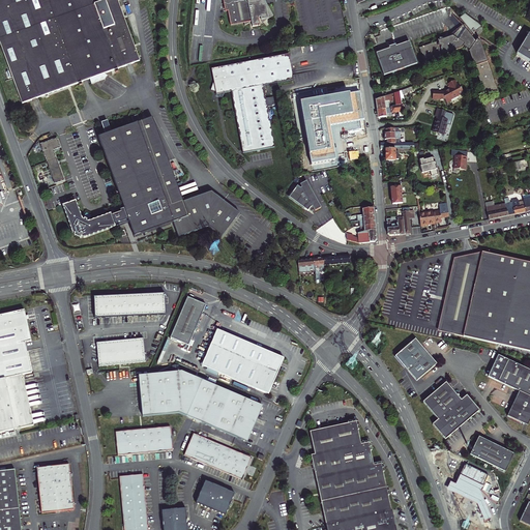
[(0,0),(0,41),(22,102),(79,82),(80,84),(83,83),(82,81),(90,78),(92,83),(104,79),(104,76),(106,75),(105,72),(115,68),(116,71),(119,70),(118,67),(141,59),(118,0),(0,0)]
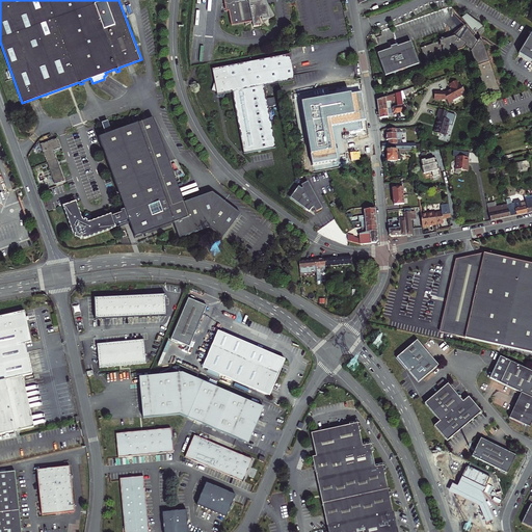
[(246,26),(253,23),(258,20),(260,19),(264,24),(269,20),(275,17),(266,1),(265,0),(223,0),(227,12),(230,12),(232,27),(246,24),(246,26)]
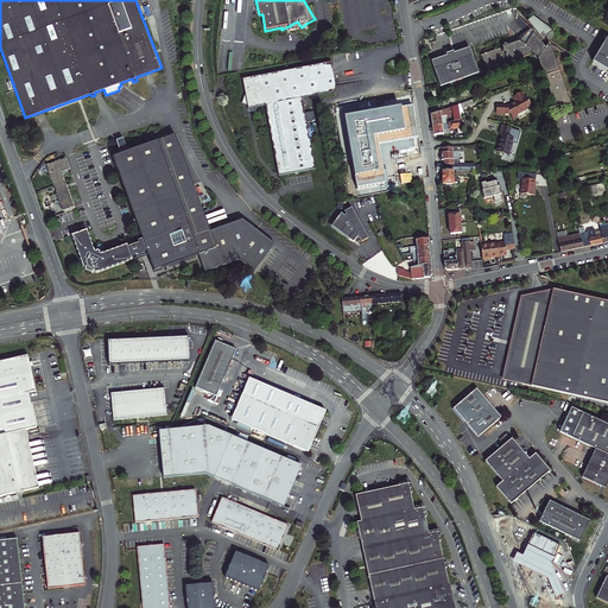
[(564,103),(565,105),(571,102),(552,49),(555,48),(549,44),(546,48),(540,40),(542,39),(543,40),(542,38),(543,37),(544,38),(546,36),(545,35),(551,31),(551,29),(534,13),(526,20),(532,27),(530,29),(531,31),(527,33),(529,35),(527,36),(526,36),(526,38),(526,39),(524,42),(523,40),(518,42),(481,55),(483,61),(485,61),(486,64),(485,65),(487,70),(531,55),(532,54),(539,58),(538,59),(556,108),(562,106),(562,105),(564,103)]
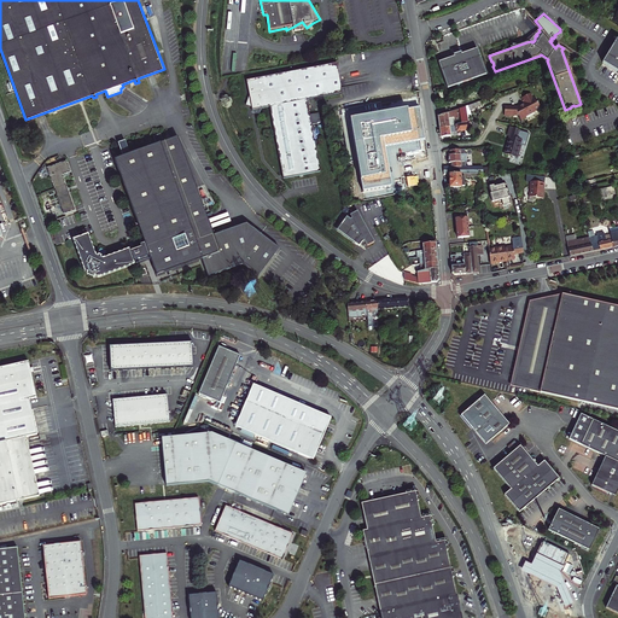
[(617,36),(604,58),(617,66),(617,36)]
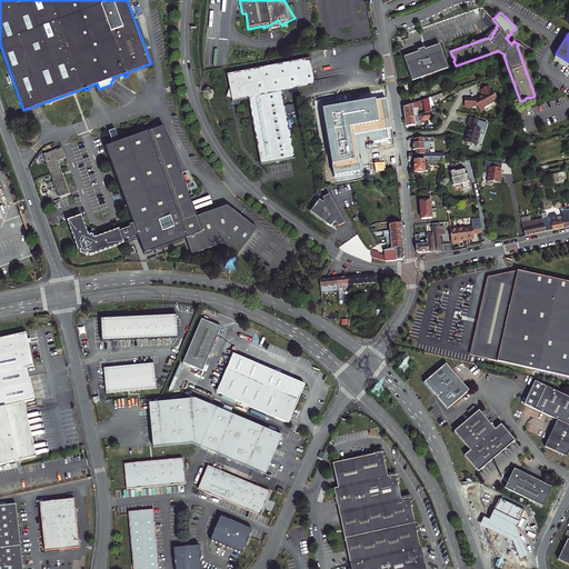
[(418,52),(403,58),(412,81),(448,69),(440,45),(426,50),(418,52)]
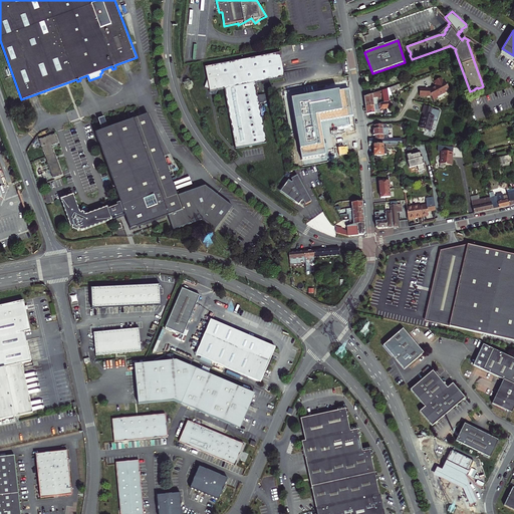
[(225,86),(235,147),(249,145),(249,146),(252,146),(252,144),(265,142),(259,101),(258,94),(256,81),(285,77),(281,52),(207,64),(209,77),(207,77),(205,83),(209,85),(214,87),(212,91),(216,92),(218,87),(225,86)]
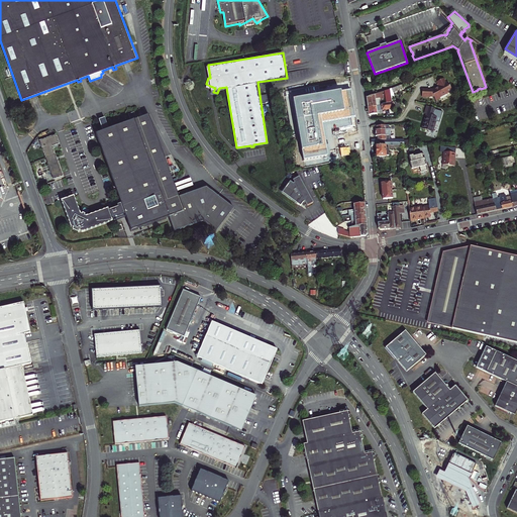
[(424,86),(422,93),(429,95),(429,94),(434,95),(435,99),(440,98),(439,97),(447,95),(447,93),(452,92),(450,84),(448,85),(448,84),(447,79),(438,82),(440,87),(436,89),(424,86)]
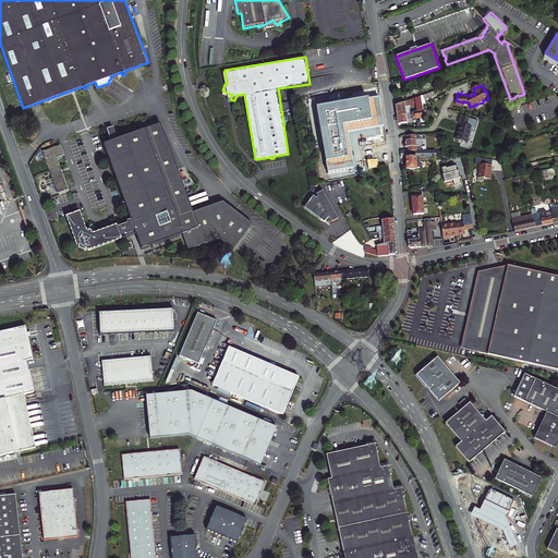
[(414,98),(415,105),(416,110),(423,110),(421,99),(420,96),(414,98)]
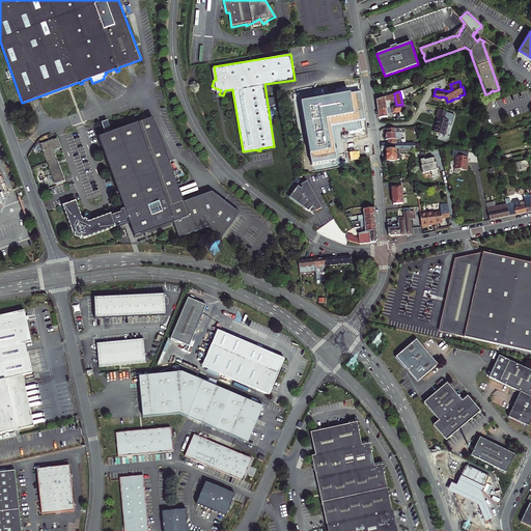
[(365,120),(360,92),(301,103),(312,165),(337,161),(331,127),(365,120)]
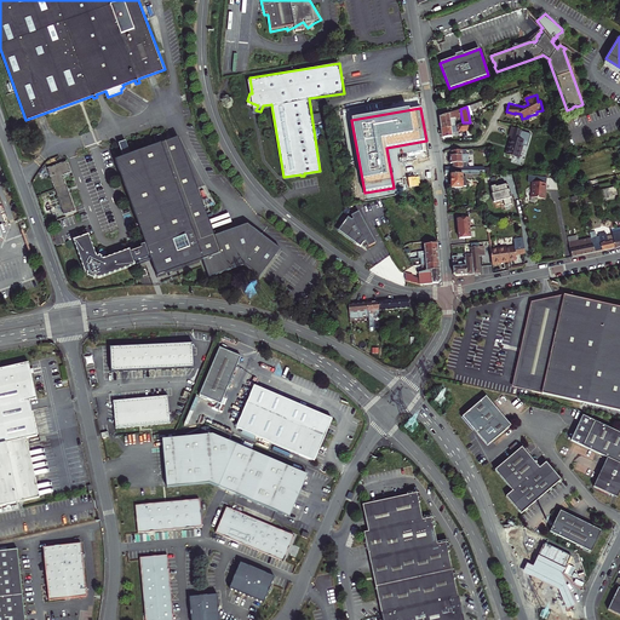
[(440,115),(441,128),(451,126),(451,119),(455,116),(455,118),(461,116),(460,109),(449,113),(448,113),(440,115)]
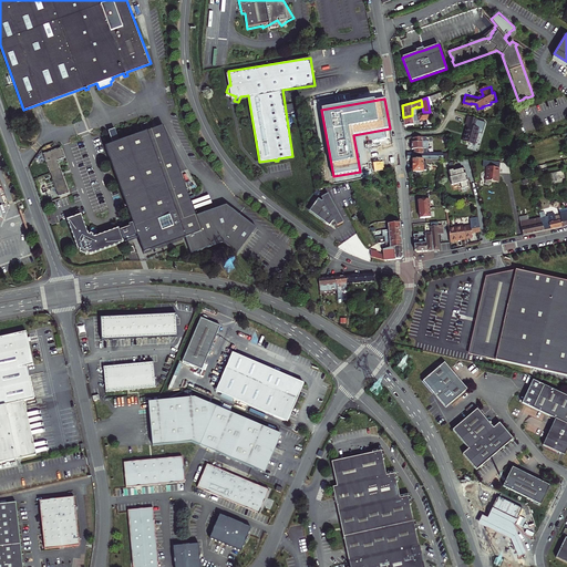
[(292,103),(285,104),(286,112),(295,111),(292,103)]
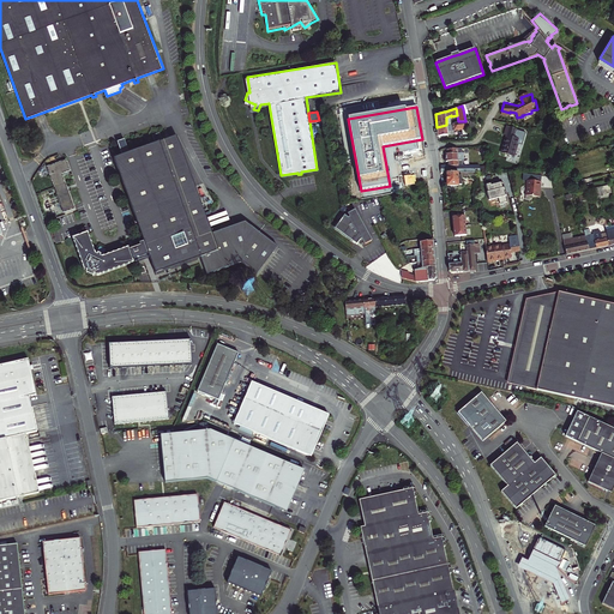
[(437,127),(438,136),(447,134),(447,131),(468,128),(467,120),(465,121),(458,121),(452,124),(452,125),(446,125),(437,127)]
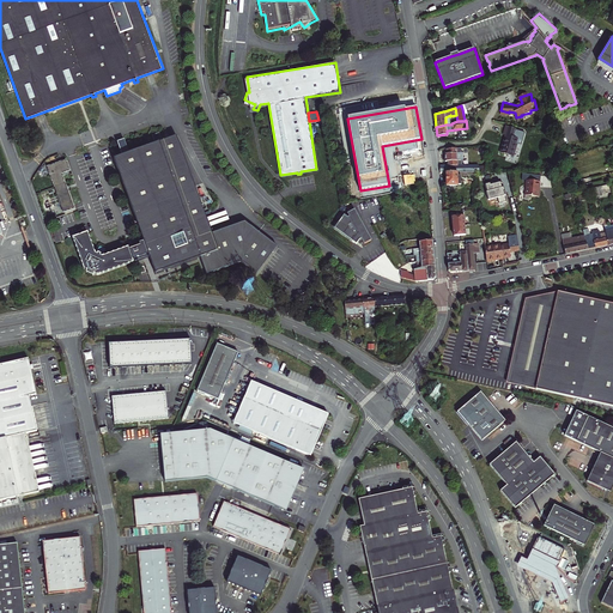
[(502,152),(515,156),(519,144),(522,145),(526,132),(516,129),(516,128),(507,126),(504,134),(507,135),(502,152)]
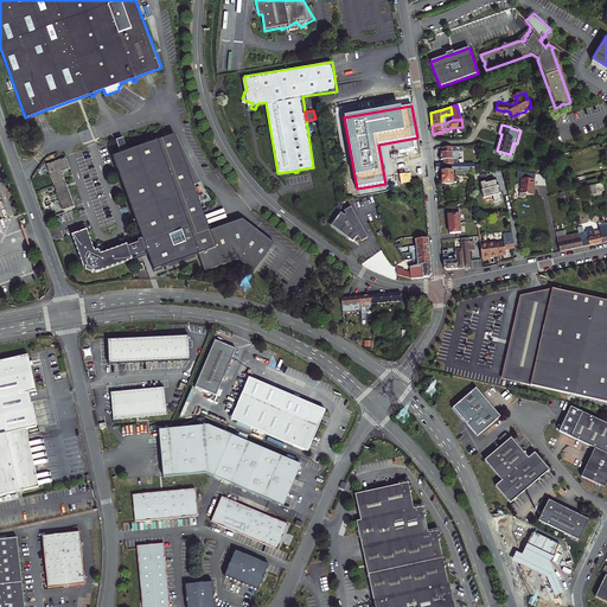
[(148,253),(154,268),(155,272),(199,255),(205,273),(237,261),(256,275),(278,249),(246,224),(213,236),(176,135),(114,158),(144,238),(148,253)]
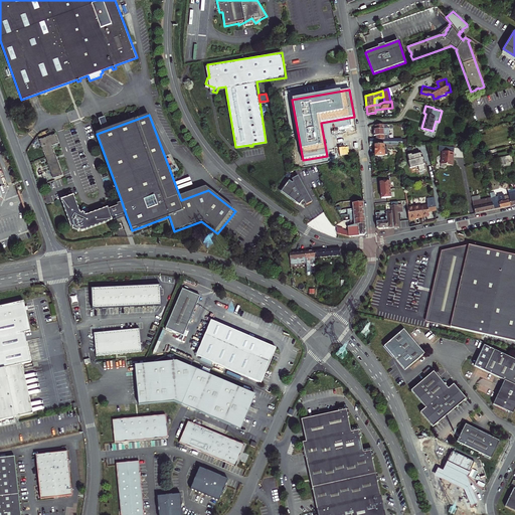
[(387,123),(375,124),(375,125),(373,125),(374,136),(375,135),(376,139),(388,139),(388,133),(389,133),(389,127),(388,127),(387,123)]
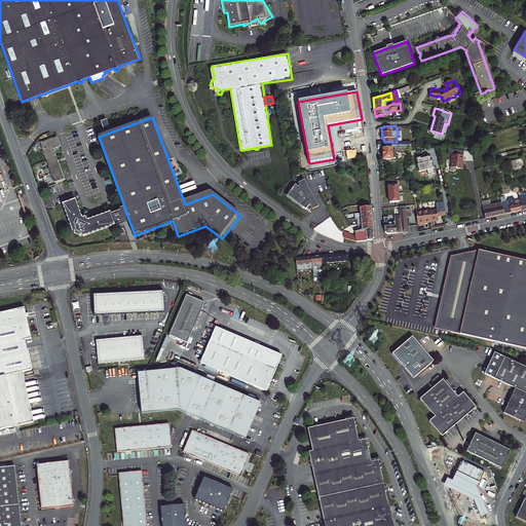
[(334,143),(351,140),(351,143),(366,141),(364,130),(333,136),(334,143)]
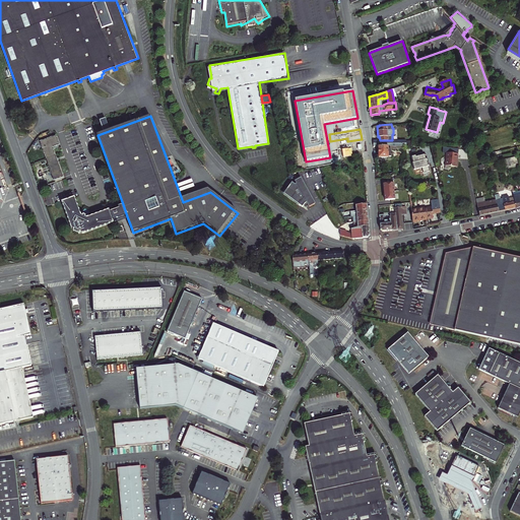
[(56,135),(56,134),(40,140),(54,179),(63,176),(52,146),(59,143),(56,135)]
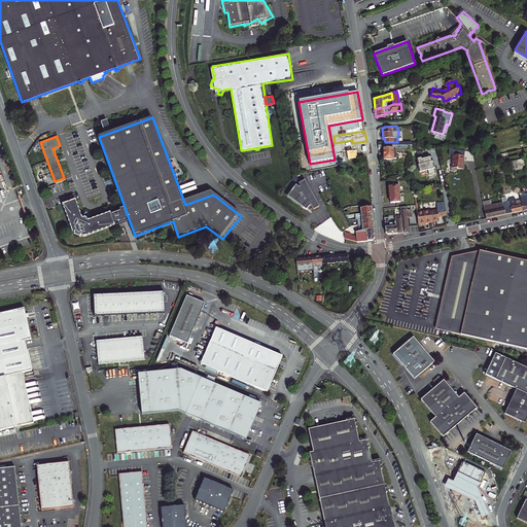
[(408,147),(384,148),(384,160),(393,160),(393,159),(396,159),(395,151),(408,151),(408,147)]
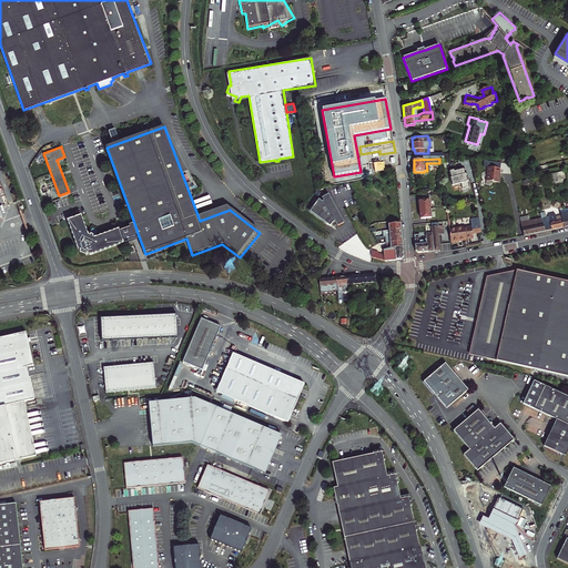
[(464,166),(449,170),(452,176),(450,176),(453,184),(460,182),(463,188),(469,185),(468,181),(468,180),(465,168),(464,168),(464,166)]
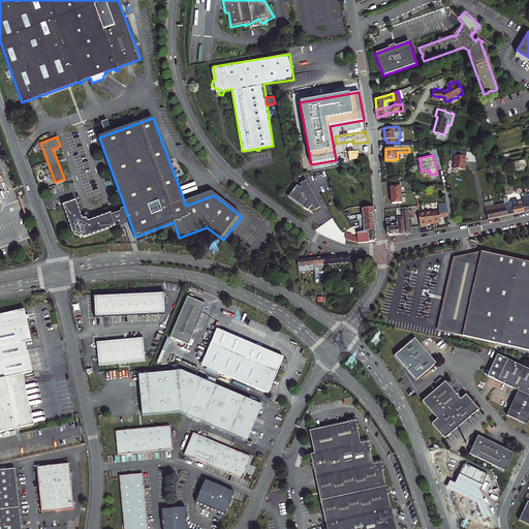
[(465,156),(454,155),(453,168),(464,169),(465,163),(464,163),(465,156)]
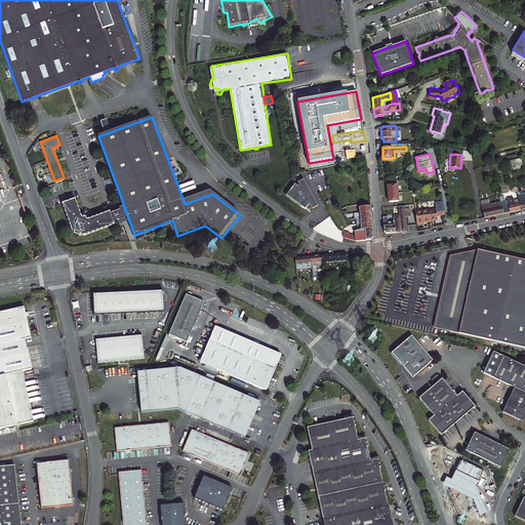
[(518,167),(522,166),(520,158),(507,161),(509,169),(518,167)]
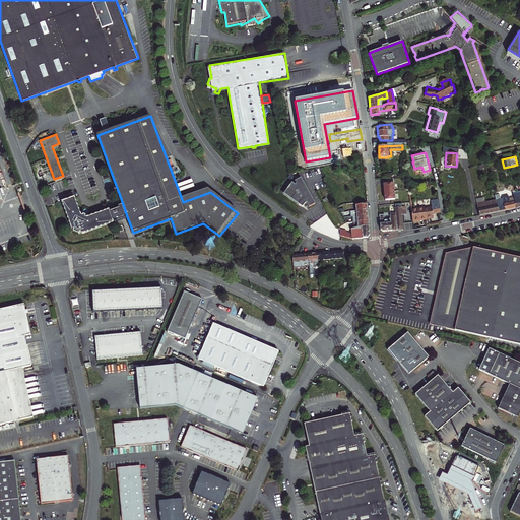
[(293,183),(284,194),(303,207),(305,205),(307,207),(309,206),(310,208),(316,204),(302,179),(296,182),(297,185),(296,186),(293,183)]
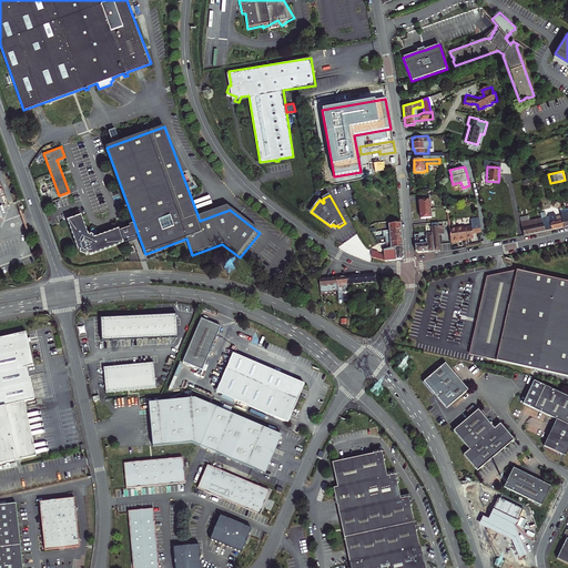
[(419,206),(421,214),(422,219),(432,217),(430,200),(419,201),(419,206)]
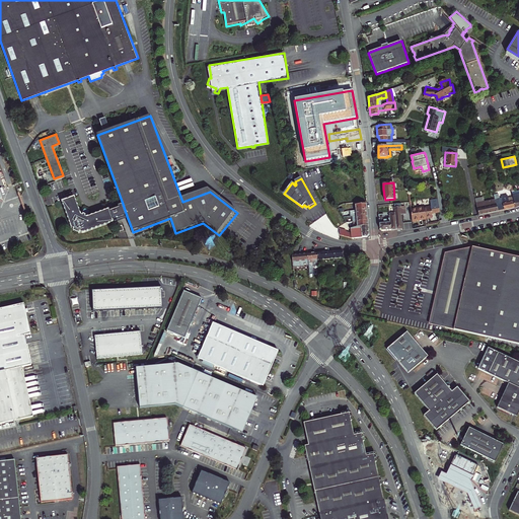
[(87,216),(86,215),(83,213),(82,214),(81,213),(74,196),(62,200),(71,226),(74,228),(73,229),(80,232),(81,231),(83,232),(114,221),(114,220),(109,210),(109,209),(87,216)]
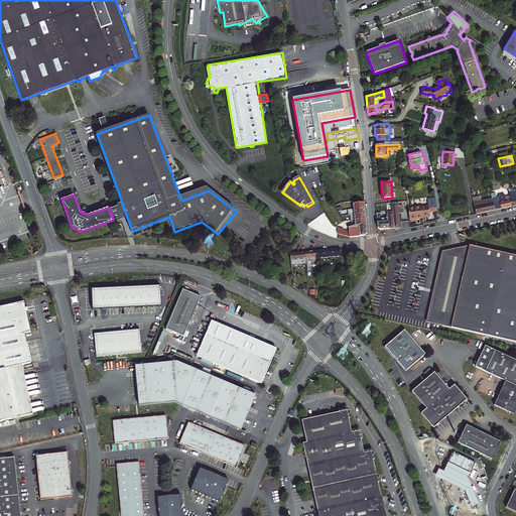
[(512,206),(510,195),(504,196),(504,195),(500,196),(500,197),(502,197),(503,199),(501,199),(501,202),(500,202),(501,208),(512,206)]
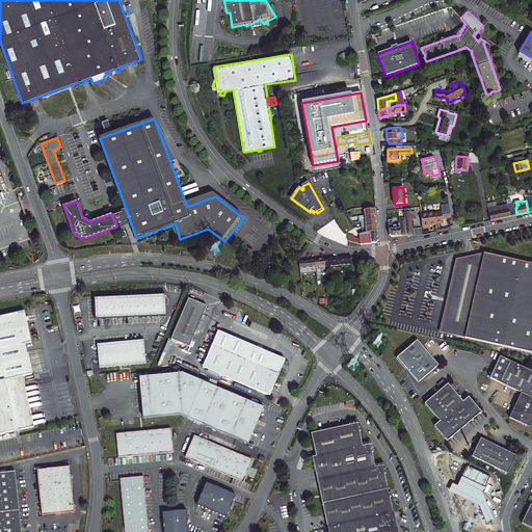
[(490,220),(500,218),(499,211),(500,211),(499,207),(498,206),(497,202),(487,204),(490,220)]
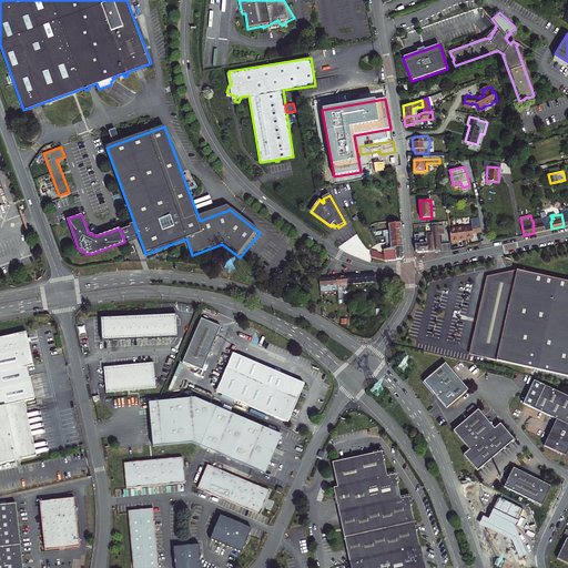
[(547,217),(541,219),(545,231),(551,229),(550,222),(551,222),(551,219),(554,219),(553,216),(550,216),(550,215),(546,216),(547,217)]
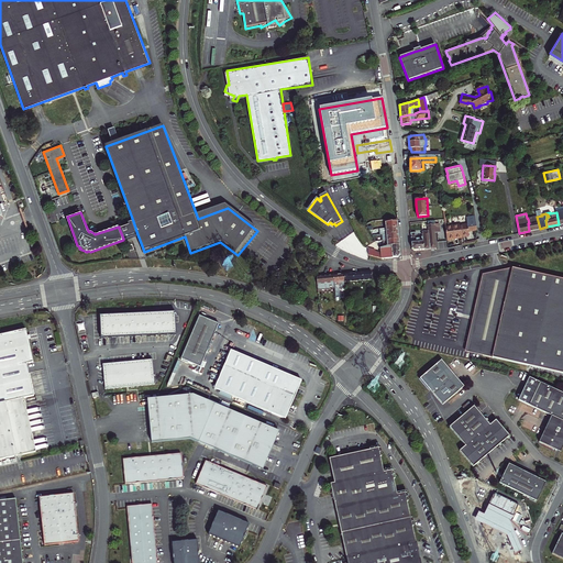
[(445,228),(446,239),(468,235),(467,231),(475,230),(474,229),(476,225),(476,224),(474,223),(475,220),(474,218),(474,216),(465,217),(466,224),(453,227),(453,225),(452,225),(452,227),(446,228),(445,228)]
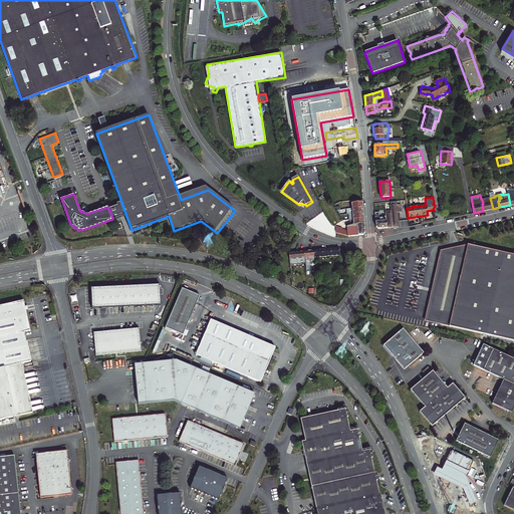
[(482,204),(483,211),(493,209),(490,198),(490,197),(481,199),(482,200),(483,204),(482,204)]
